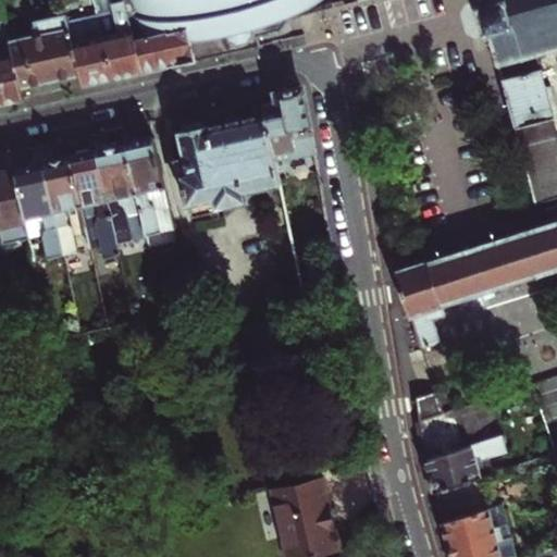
[(93,0),(97,14),(112,78),(141,72),(135,42),(134,38),(124,0),(112,3),(110,0),(93,0)]
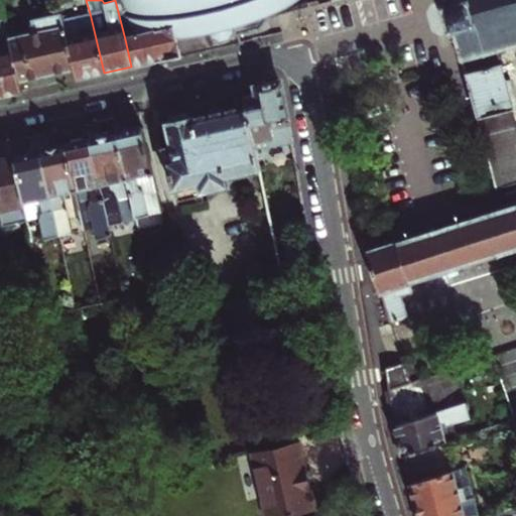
[(115,0),(124,35),(125,39),(131,67),(158,60),(183,54),(230,44),(241,41),(239,32),(260,27),(267,17),(317,4),(331,0),(115,0)]
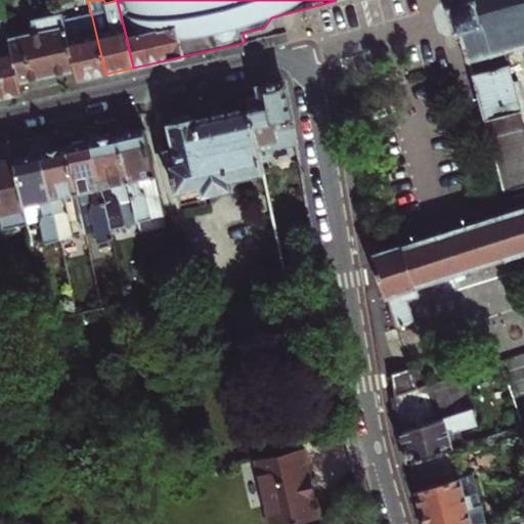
[(523,0),(452,0),(453,1),(446,2),(455,34),(462,33),(468,55),(466,55),(467,61),(469,60),(470,62),(472,61),(471,58),(489,54),(489,56),(492,56),(491,53),(505,50),(515,47),(516,50),(518,49),(517,47),(523,44),(523,0)]
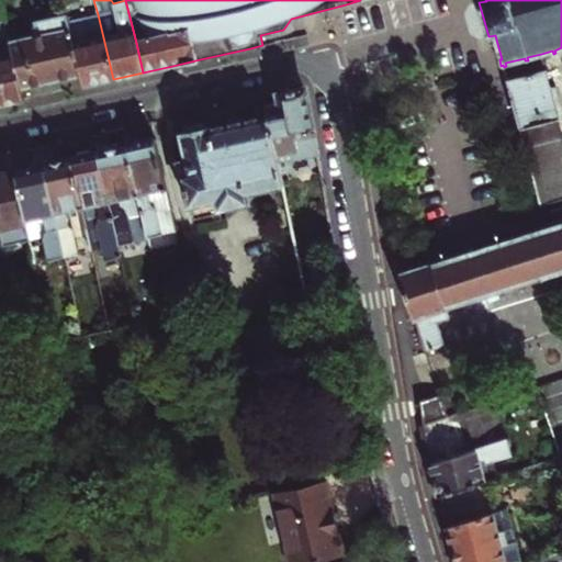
[(37,34),(9,41),(21,89),(80,76),(68,22),(66,13),(64,13),(59,11),(47,13),(45,18),(34,21),(37,34)]
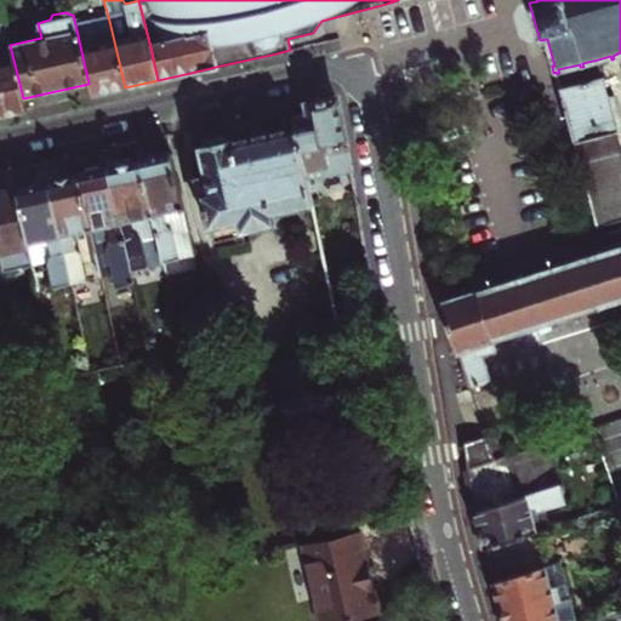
[(75,24),(89,84),(91,96),(125,87),(108,16),(75,24)]
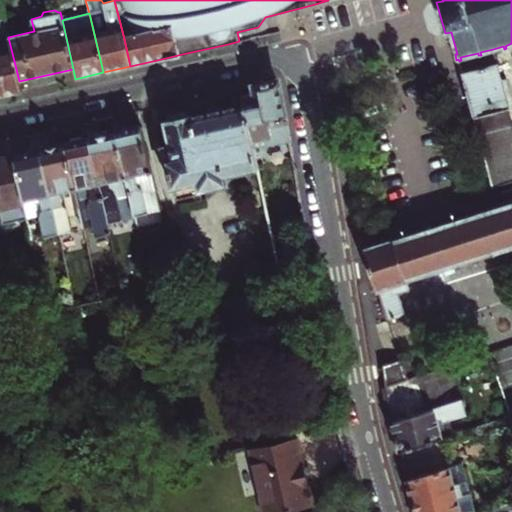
[(0,95),(22,91),(19,81),(8,37),(4,17),(0,18),(0,95)]
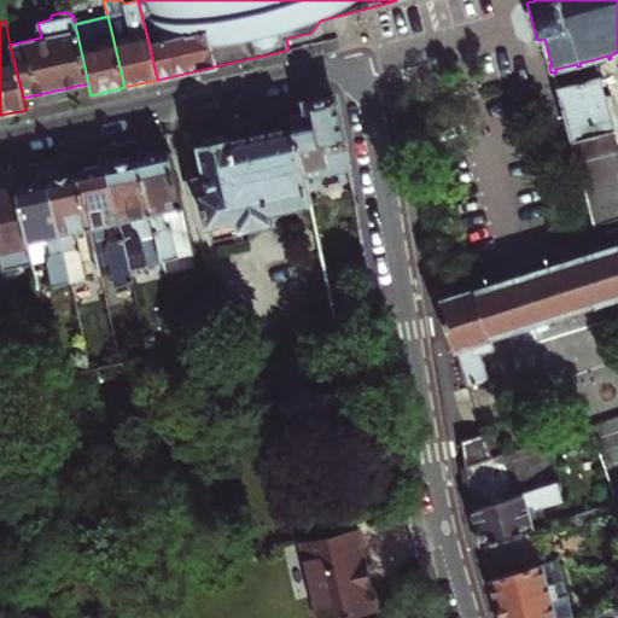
[(554,74),(558,88),(600,76),(595,59),(579,63),(581,66),(577,66),(577,64),(555,69),(557,73),(554,74)]
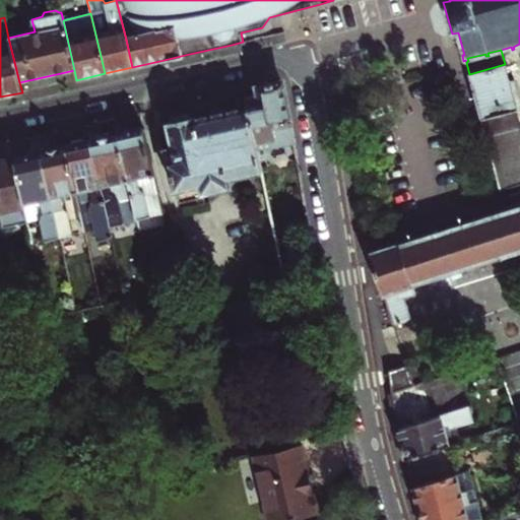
[(481,120),(516,111),(519,109),(519,96),(516,80),(510,82),(506,64),(505,64),(469,74),(481,120)]
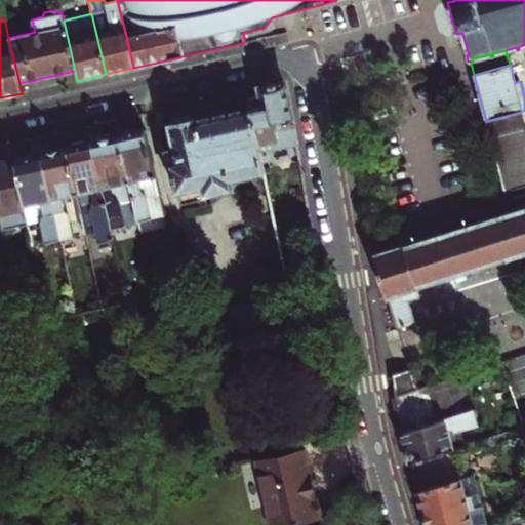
[(259,151),(298,144),(289,87),(280,81),(266,85),(260,93),(260,96),(263,104),(249,107),(249,109),(259,151)]
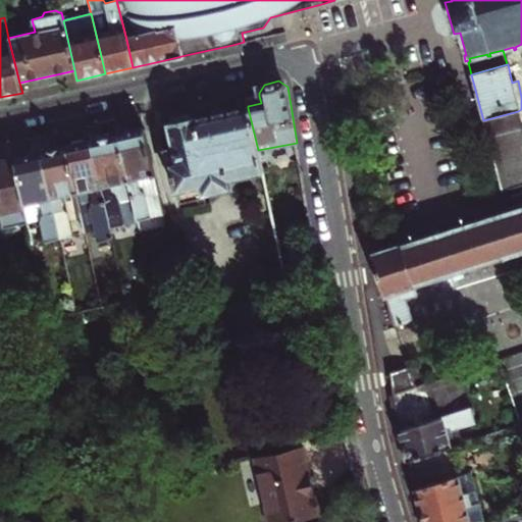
[(246,99),(248,106),(261,103),(259,96),(246,99)]
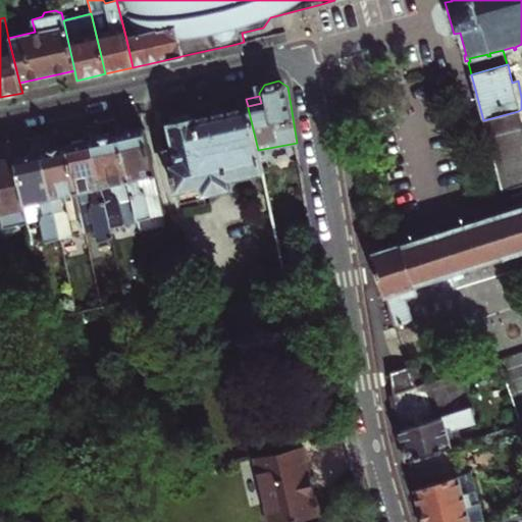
[(176,189),(202,183),(204,192),(231,186),(229,176),(262,169),(258,150),(248,108),(198,118),(197,115),(168,121),(173,145),(176,160),(168,162),(174,189),(176,189)]
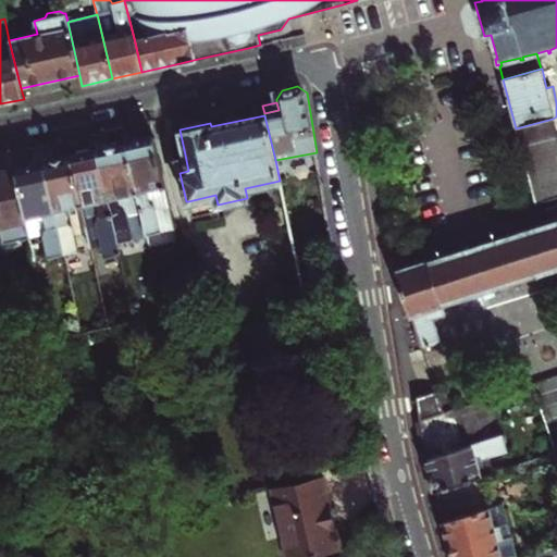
[(520,145),(556,135),(553,119),(516,128),(520,145)]
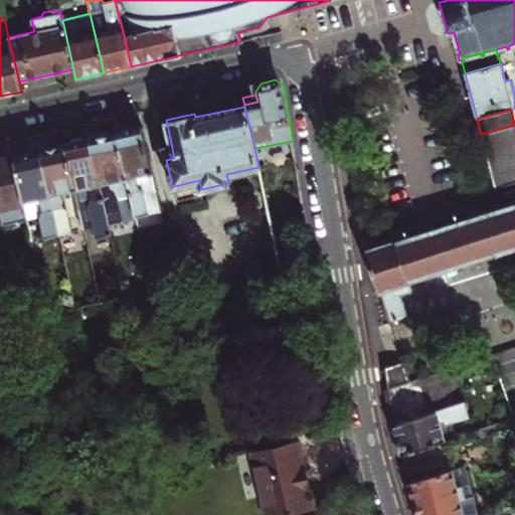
[(481,134),(488,161),(495,188),(514,181),(514,126),(514,125),(481,134)]
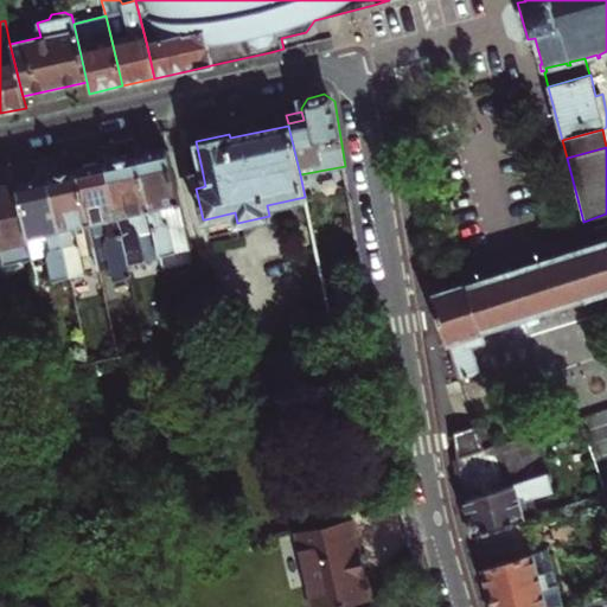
[(139,157),(160,256),(189,249),(166,151),(139,157)]
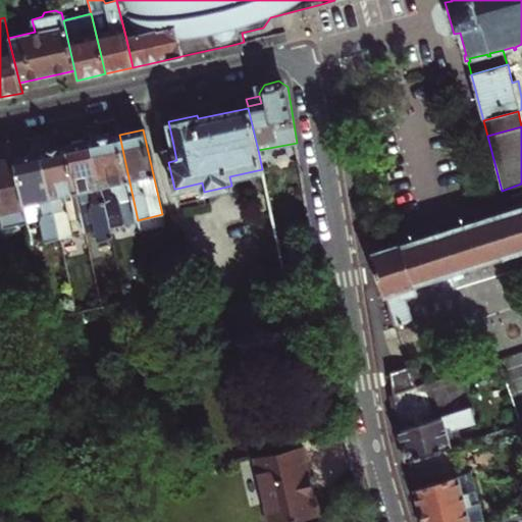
[(91,141),(110,226),(138,220),(119,135),(91,141)]
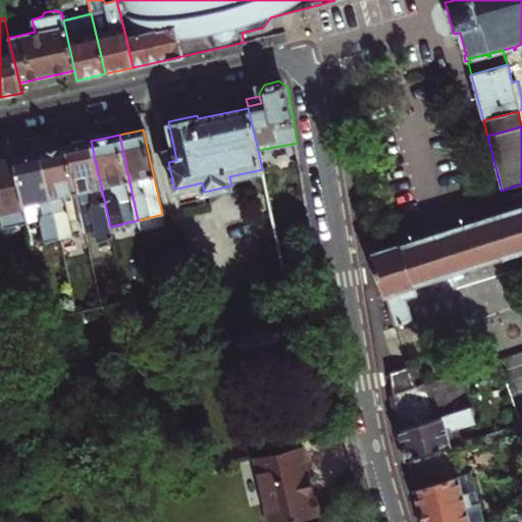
[(91,141),(66,146),(86,231),(97,228),(100,240),(112,238),(110,226),(91,141)]
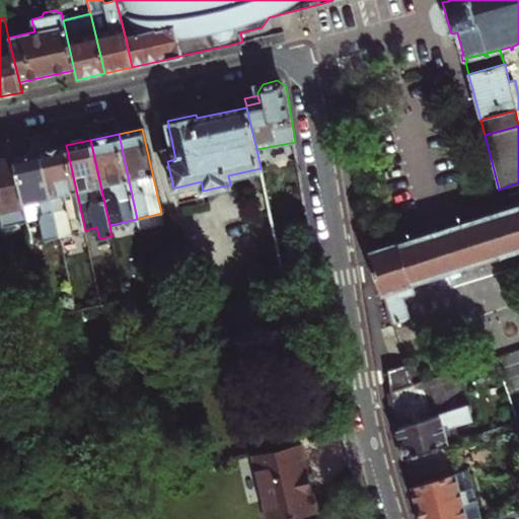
[(167,161),(175,159),(172,144),(163,146),(166,161),(167,161)]
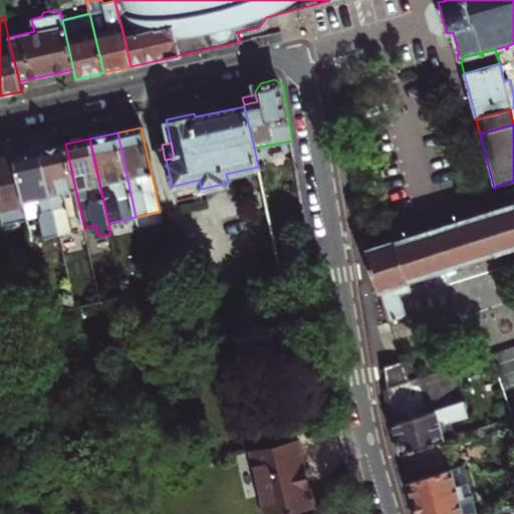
[(40,150),(59,234),(84,228),(65,144),(40,150)]
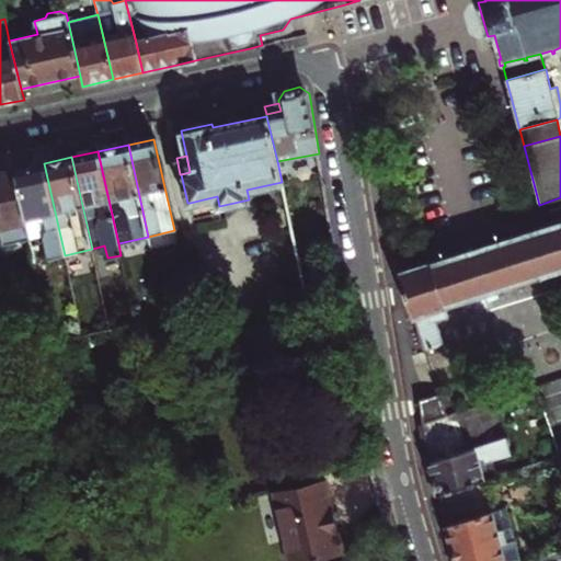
[(44,163),(14,170),(31,239),(36,262),(65,255),(44,163)]
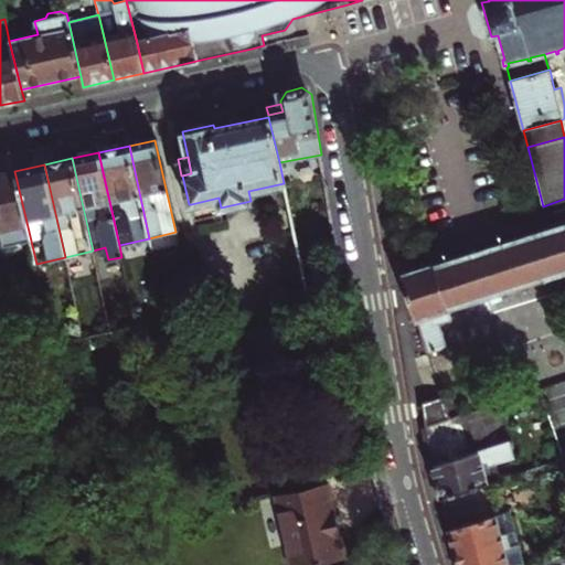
[(31,241),(14,171),(0,173),(0,234),(3,246),(31,241)]
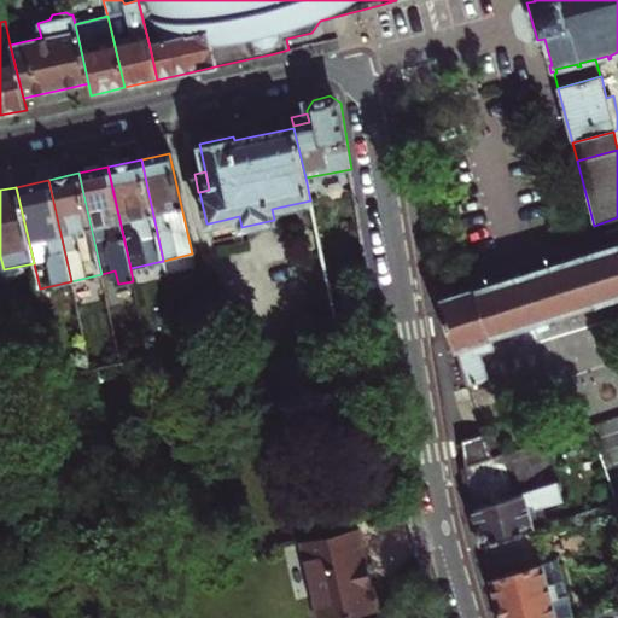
[(209,223),(213,238),(243,231),(242,227),(239,216),(209,223)]
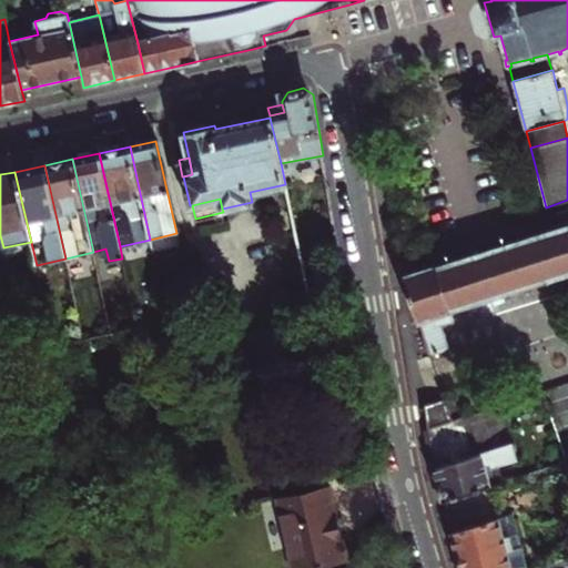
[(295,227),(290,204),(277,206),(282,231),(295,227)]
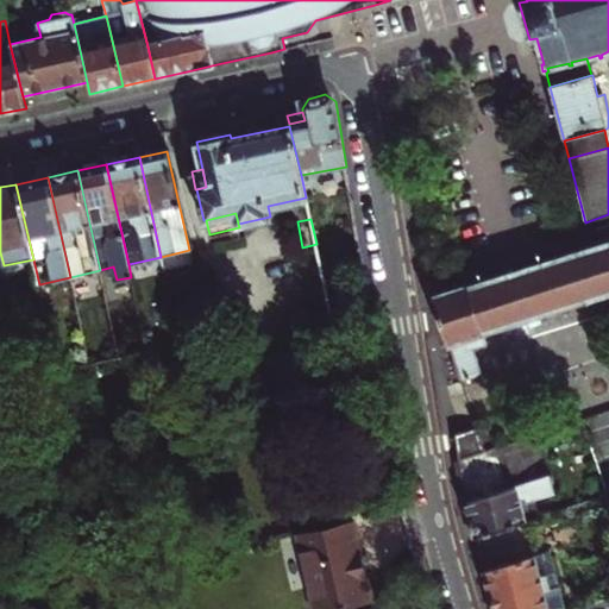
[(608,294),(608,239),(591,245),(495,276),(510,325),(608,294)]
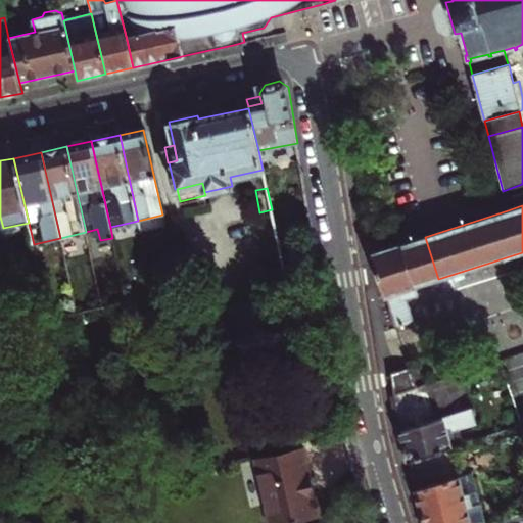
[(370,253),(384,296),(385,296),(395,326),(413,320),(407,298),(418,295),(415,287),(438,279),(425,237),(370,253)]
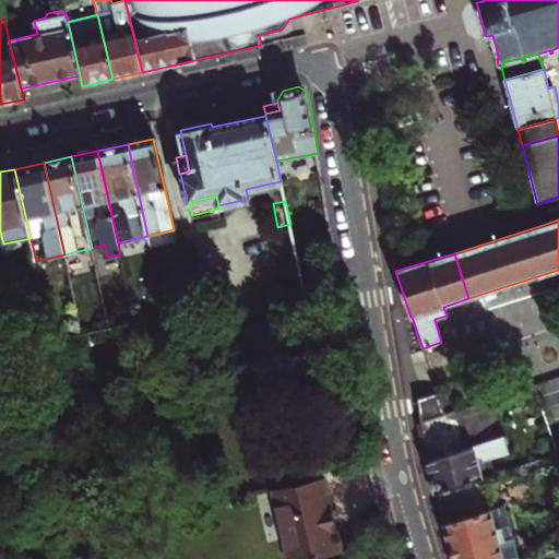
[(417,399),(421,423),(444,414),(438,392),(417,399)]
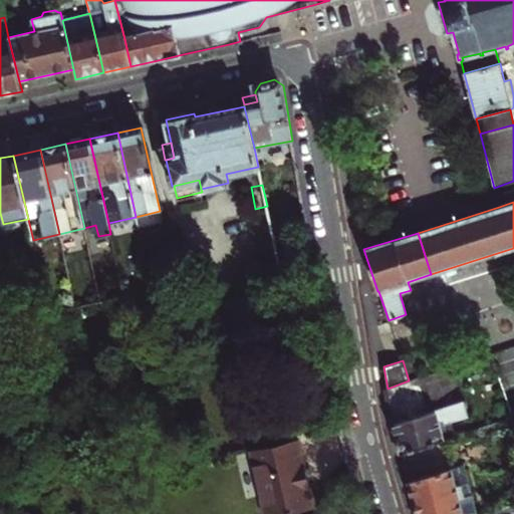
[(394,423),(460,402),(450,367),(409,380),(388,389),(394,423)]
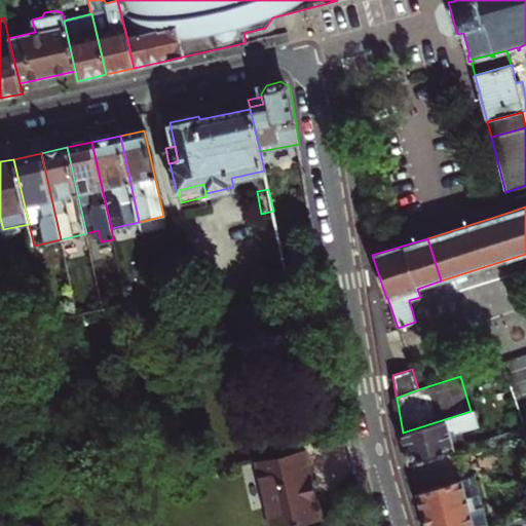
[(452,450),(465,446),(461,431),(480,425),(475,410),(471,411),(403,433),(411,464),(452,450)]
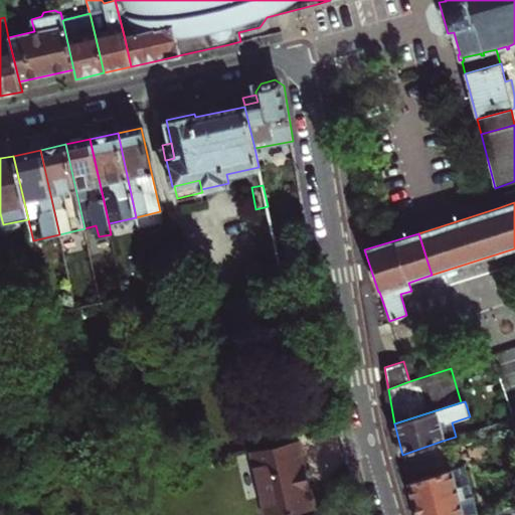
[(417,514),(478,514),(469,484),(457,487),(452,470),(443,441),(402,455),(409,483),(417,514)]
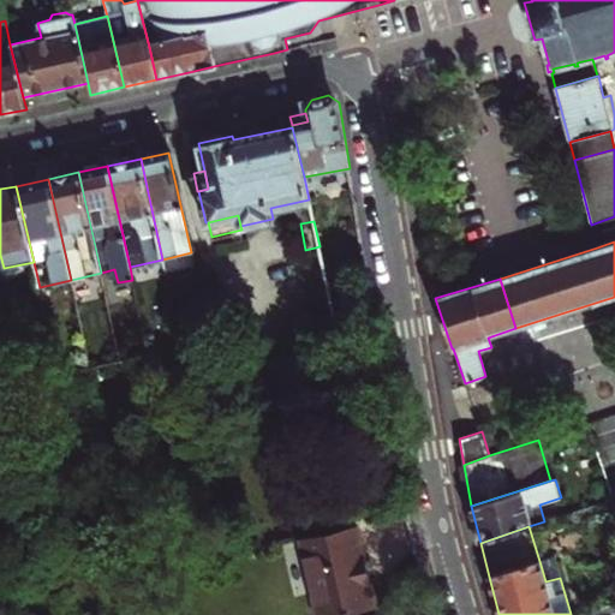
[(300,542),(317,614),(350,614),(377,609),(358,527),(300,542)]
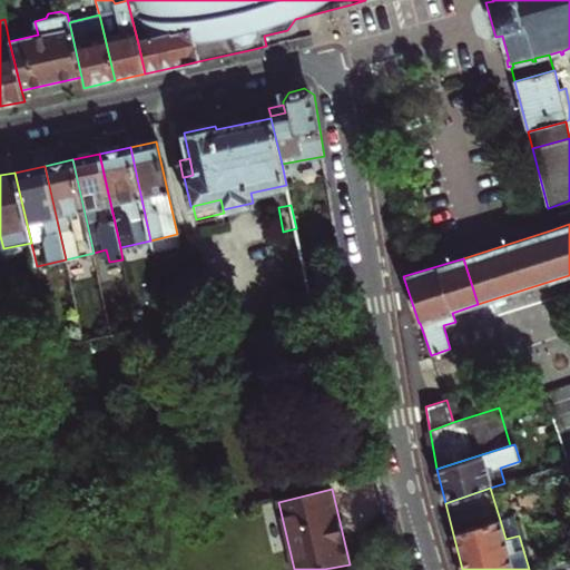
[(513,516),(500,520),(505,539),(519,536),(513,516)]
